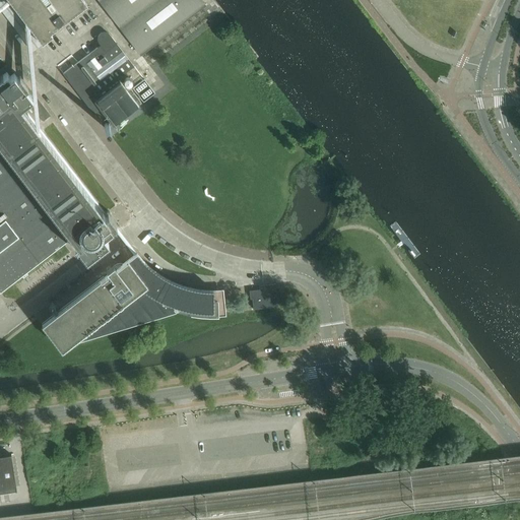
[(83,0),(9,0),(36,33),(39,37),(42,41),(44,44),(56,34),(54,30),(87,5),(83,0)]
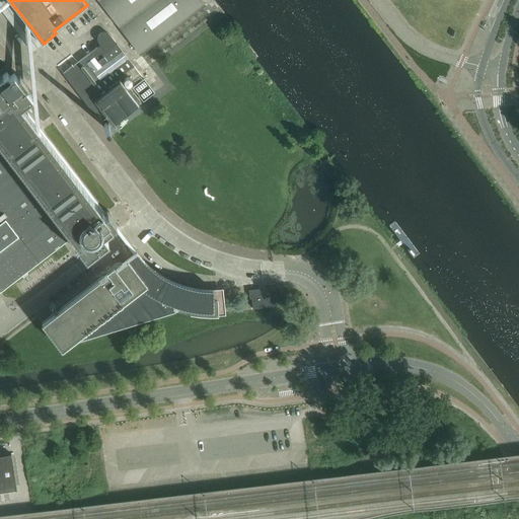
[(204,4),(201,0),(98,0),(140,54),(204,4)]
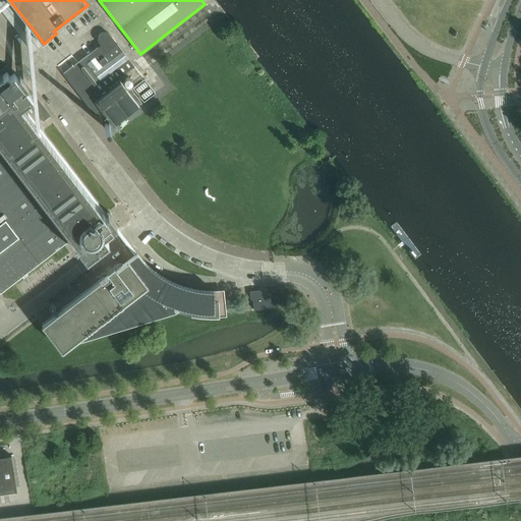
[(122,77),(122,76),(134,66),(117,44),(110,35),(109,34),(108,34),(107,33),(106,33),(105,33),(104,33),(103,33),(102,33),(101,34),(100,35),(99,36),(99,37),(98,38),(98,40),(99,41),(99,42),(99,43),(101,45),(63,73),(95,114),(101,109),(110,121),(113,125),(113,126),(142,104),(129,87),(126,90),(121,82),(123,81),(123,80),(124,80),(124,79),(124,78),(123,78),(123,77),(122,77)]
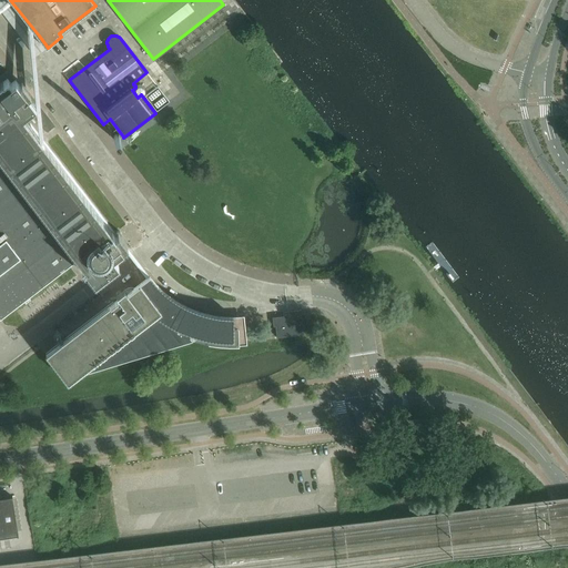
[(70,78),(85,67),(80,60),(66,71),(70,78)]
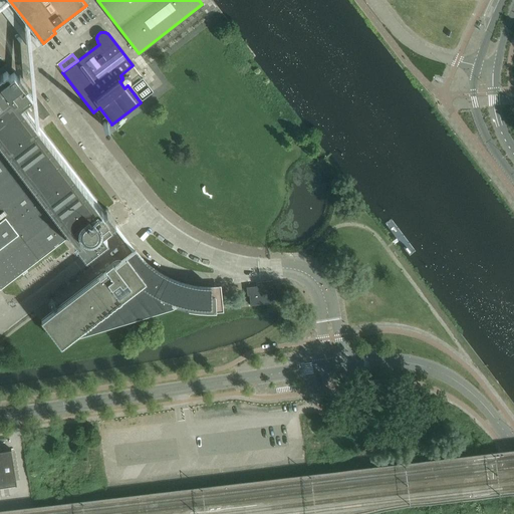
[(0,288),(0,289),(67,238),(72,244),(74,243),(79,250),(81,249),(86,255),(107,239),(102,233),(111,226),(111,225),(112,225),(114,223),(115,222),(108,213),(110,212),(108,210),(107,209),(106,209),(105,209),(105,210),(104,210),(104,211),(102,209),(26,108),(31,105),(43,119),(49,114),(19,75),(17,77),(17,76),(14,72),(10,75),(7,71),(3,74),(3,73),(0,75),(0,74),(0,288)]
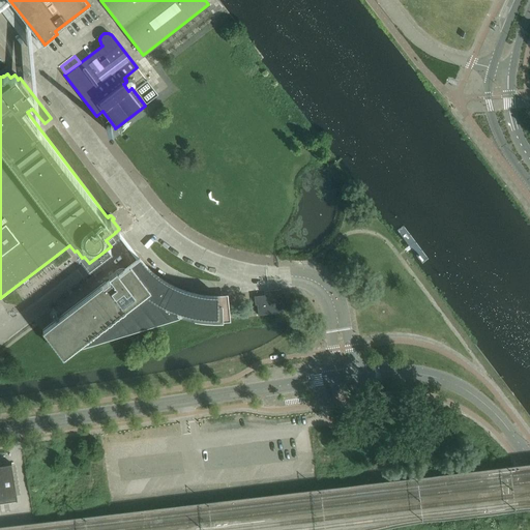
[(54,322),(43,330),(61,353),(63,356),(67,353),(71,350),(179,318),(179,317),(181,317),(182,318),(184,318),(186,318),(187,319),(189,319),(192,320),(193,320),(195,320),(197,321),(199,321),(200,321),(202,321),(204,322),(206,322),(208,322),(210,322),(212,322),(213,322),(215,322),(217,322),(218,322),(221,322),(222,322),(224,322),(225,322),(227,322),(231,322),(228,295),(216,295),(206,295),(195,293),(184,290),(174,286),(164,280),(155,273),(147,265),(140,257),(137,259),(124,268),(123,268),(122,268),(121,268),(120,268),(119,269),(118,269),(117,270),(116,270),(109,275),(111,278),(107,283),(106,282),(60,317),(57,319),(55,320),(54,322)]
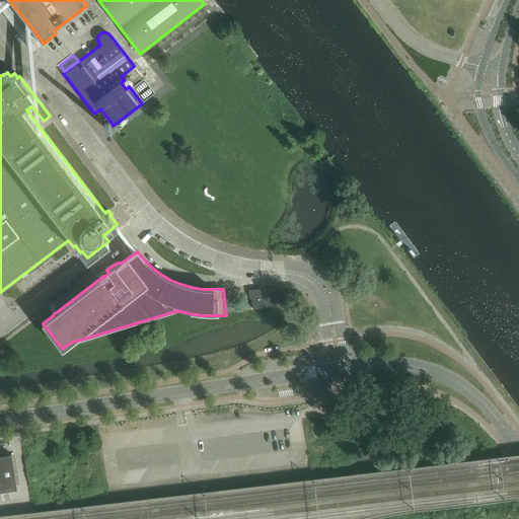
[(277,298),(277,296),(279,295),(278,289),(251,292),(251,298),(252,308),(270,306),(272,306),(273,306),(274,305),(275,304),(275,303),(276,303),(276,302),(277,301),(277,300),(277,299),(277,298)]
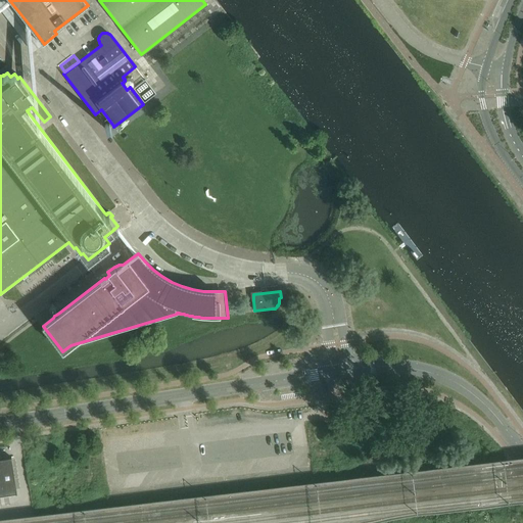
[(11,458),(0,459),(0,495),(17,493),(11,458)]
